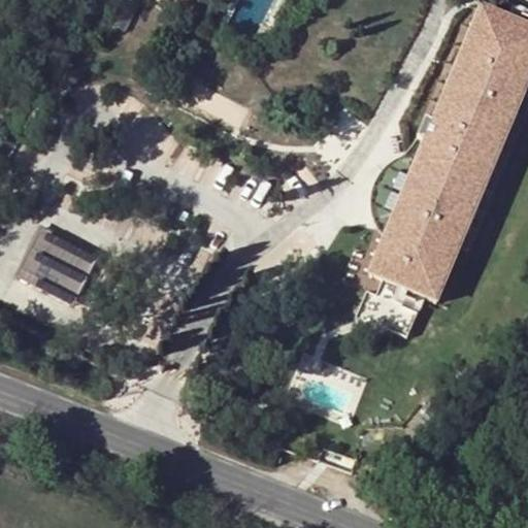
[(128,32),(141,5),(130,0),(126,0),(113,26),(128,32)]
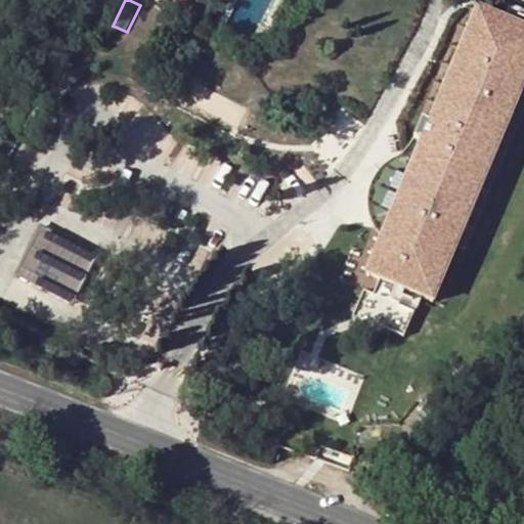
[(159,0),(184,13),(190,0),(159,0)]
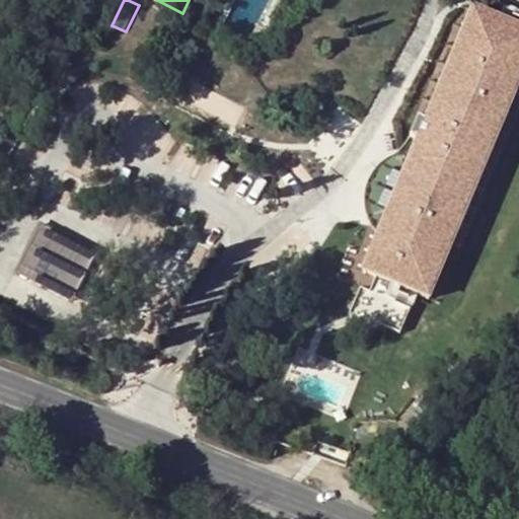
[(416,295),(428,300),(454,237),(463,241),(518,108),(518,85),(518,82),(518,12),(515,11),(513,18),(475,2),(429,115),(421,110),(413,130),(421,134),(415,146),(382,226),(363,273),(403,290),(416,295)]
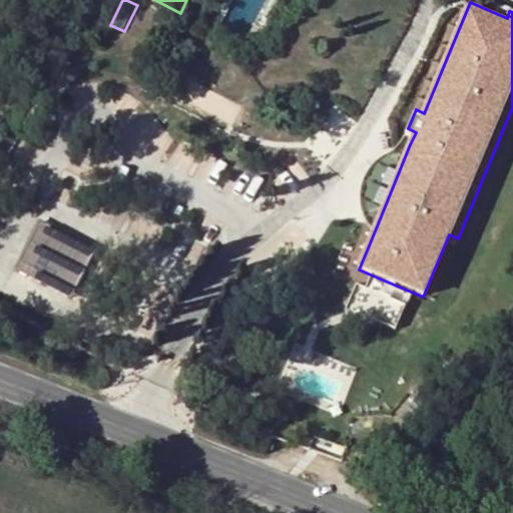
[(375,220),(378,223),(410,144),(395,147),(387,150),(375,161),(367,174),(365,182),(365,198),(370,213),(375,220)]
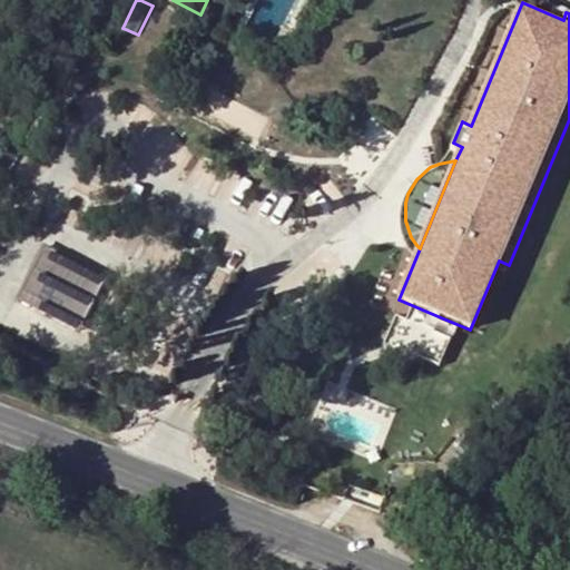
[(15,300),(79,333),(109,274),(45,242),(15,300)]
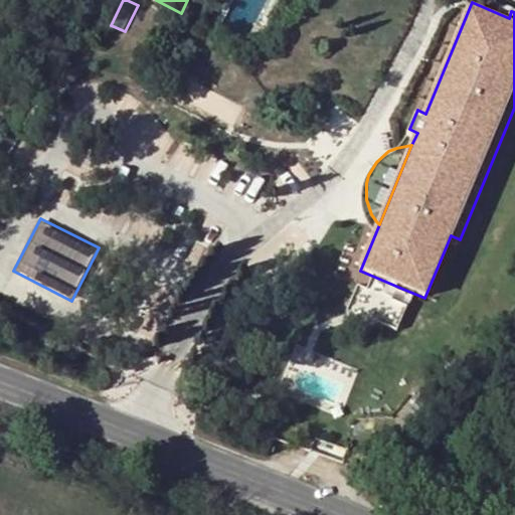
[(345,305),(379,319),(383,309),(388,298),(354,284),(345,305)]
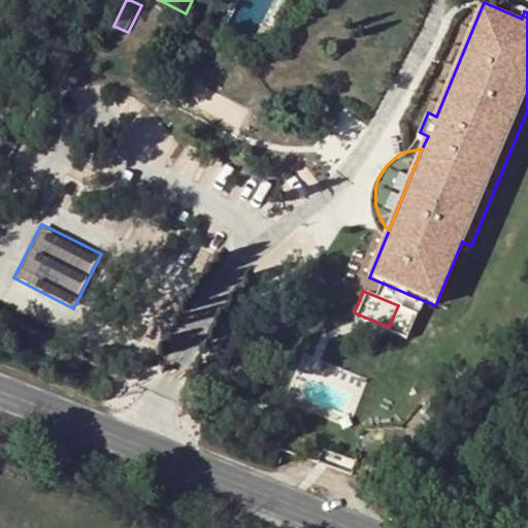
[(405,308),(418,314),(423,300),(410,295),(405,308)]
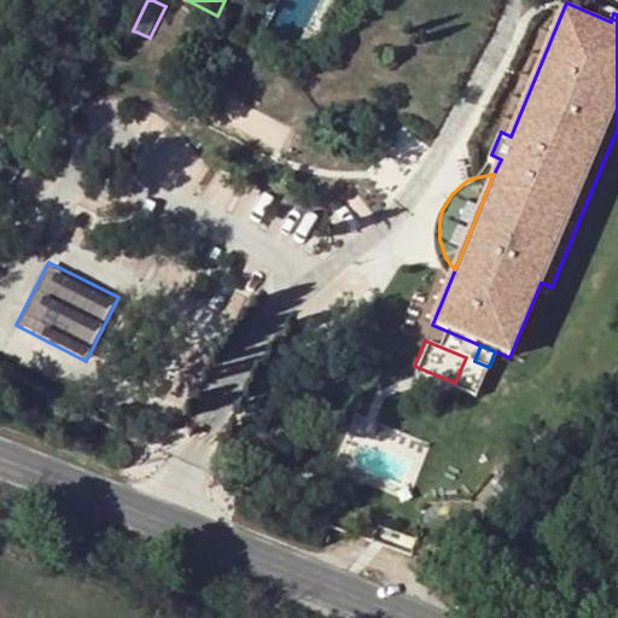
[(476,400),(477,394),(462,388),(468,374),(474,361),(466,357),(460,371),(455,383),(414,366),(412,373),(425,383),(437,389),(460,394),(476,400)]
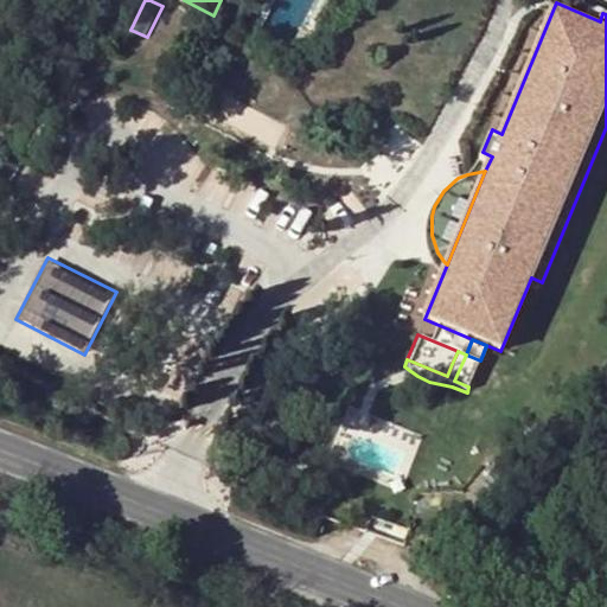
[(480,360),(466,355),(460,368),(454,381),(468,387),(480,360)]
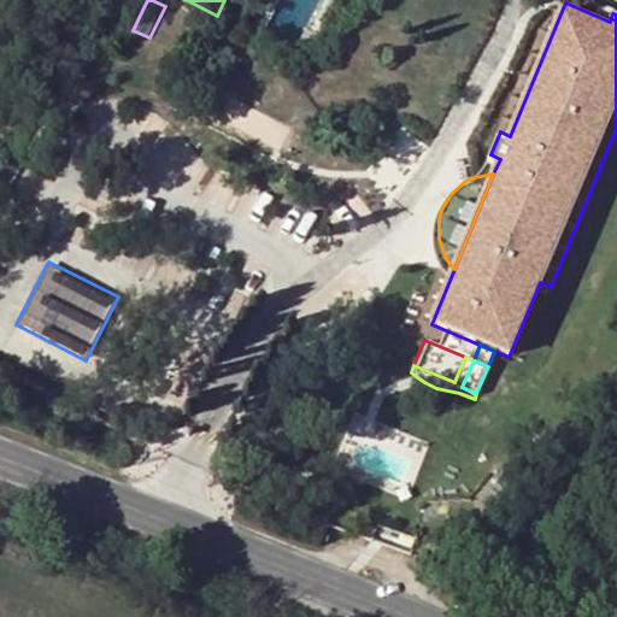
All buildings are outlined.
